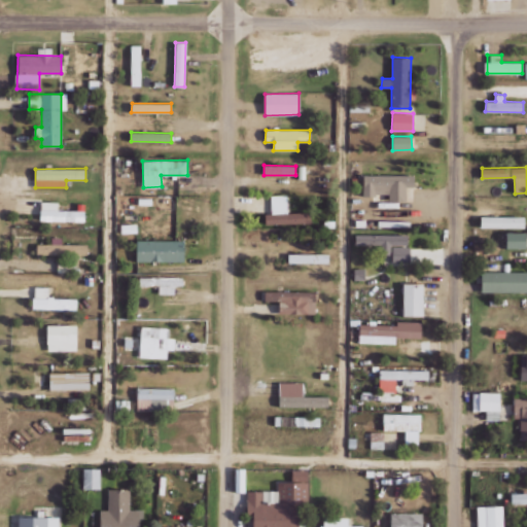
[(363,175),(364,196),(389,195),(389,201),(407,201),(406,186),(414,186),(414,174),(363,175)]
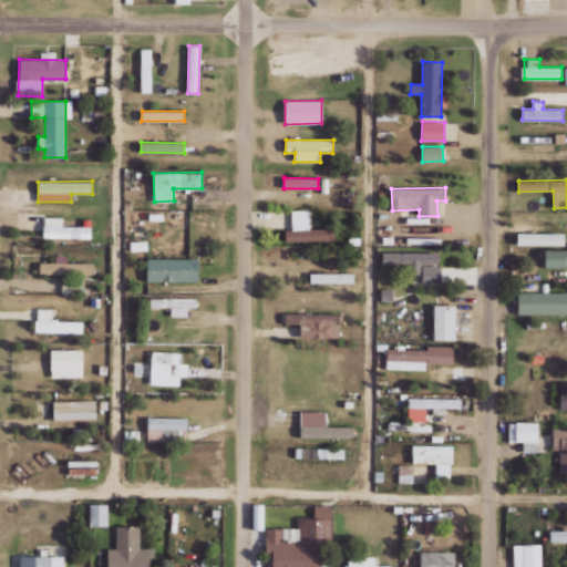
[(309,229),(309,209),(291,209),(292,230),(286,230),(286,241),(334,240),(334,228),(309,229)]
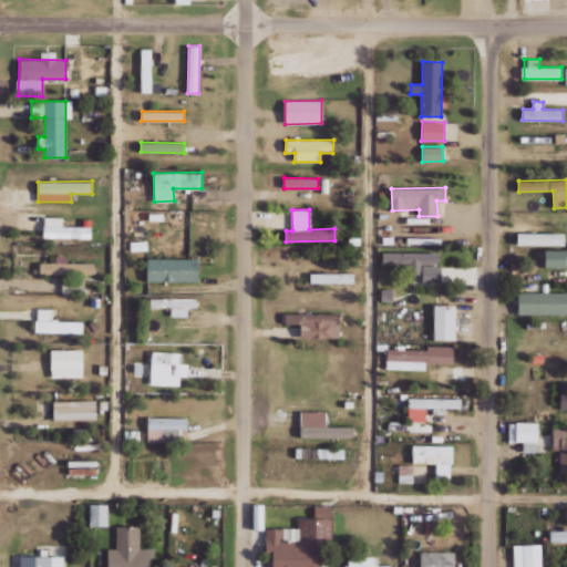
[(62,217),(44,217),(43,237),(91,238),(91,227),(62,226),(62,217)]
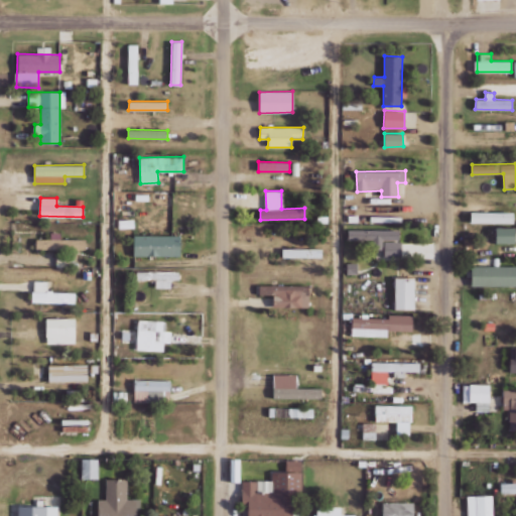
[(514,212),(471,212),(471,223),(513,223),(514,212)]
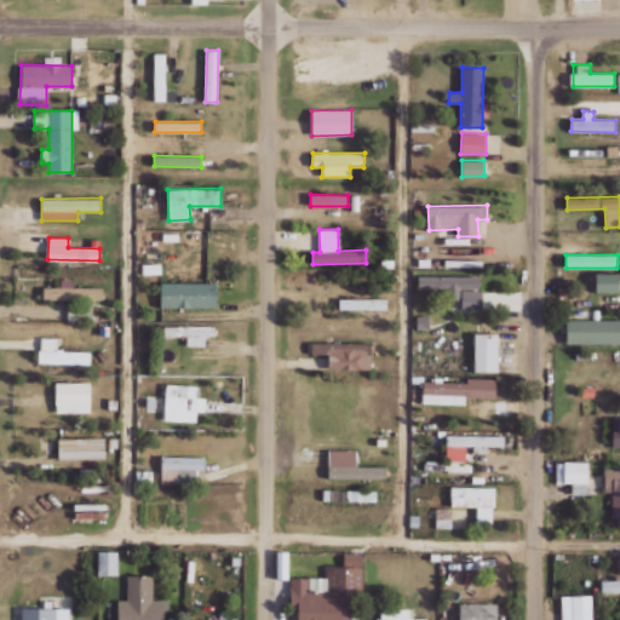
[(619,292),(619,273),(596,273),(596,292),(619,292)]
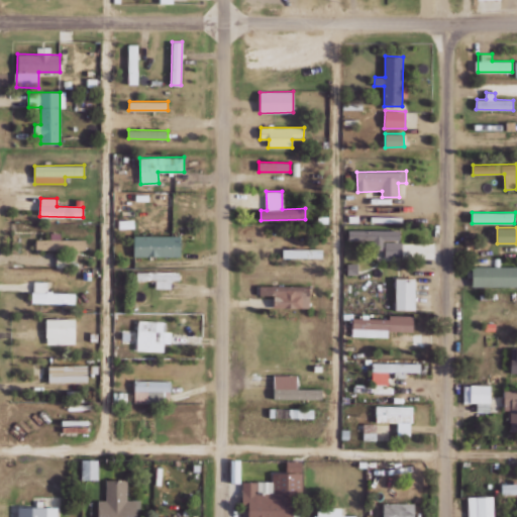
[(402,230),(349,229),(349,240),(374,240),(374,249),(384,249),(384,255),(401,256),(402,230)]
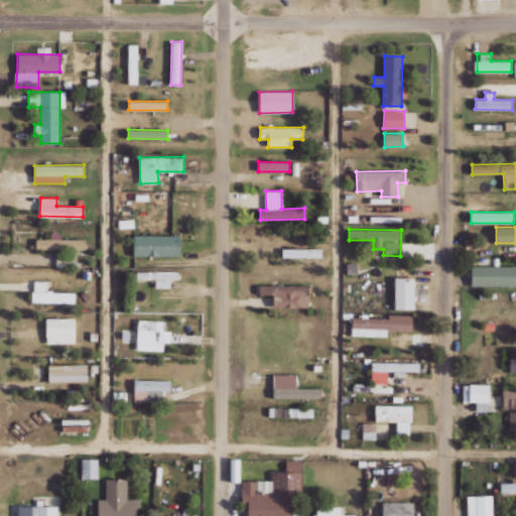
[(60,239),(60,233),(50,233),(50,239),(36,239),(36,250),(86,249),(86,239),(60,239)]
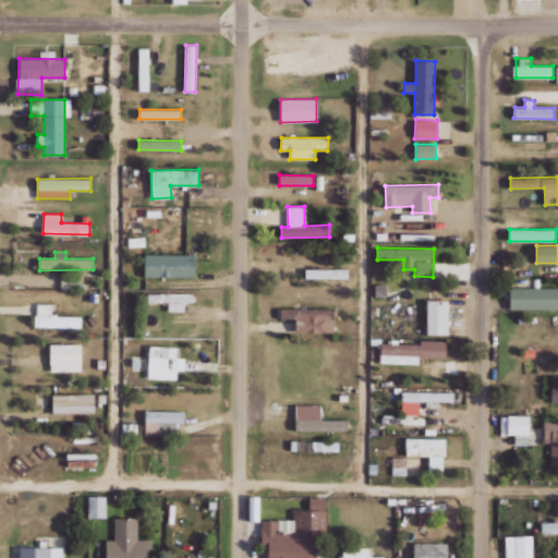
[(195,254),(144,254),(145,277),(195,276),(195,254)]
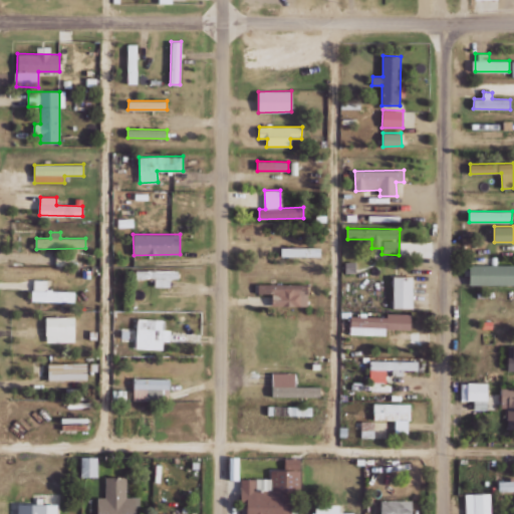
[(281,247),(281,256),(320,257),(320,248),(281,247)]
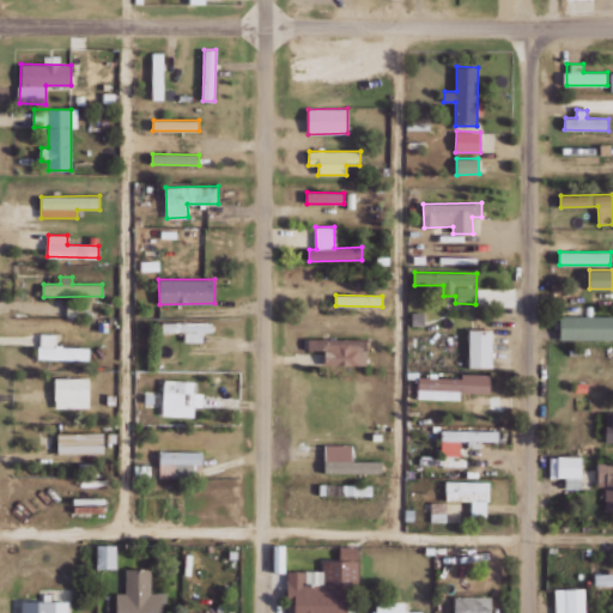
[(560,339),(612,340),(612,316),(560,315),(560,339)]
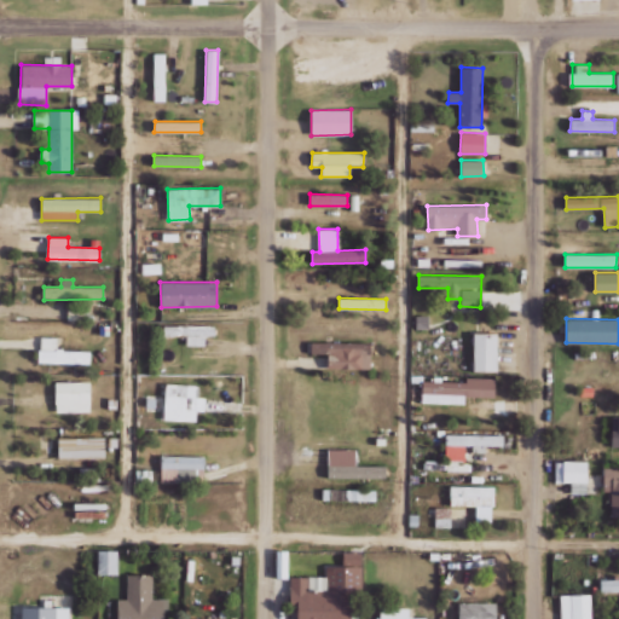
[(186,346),(206,345),(204,336),(215,336),(214,324),(163,325),(165,336),(186,335),(186,346)]
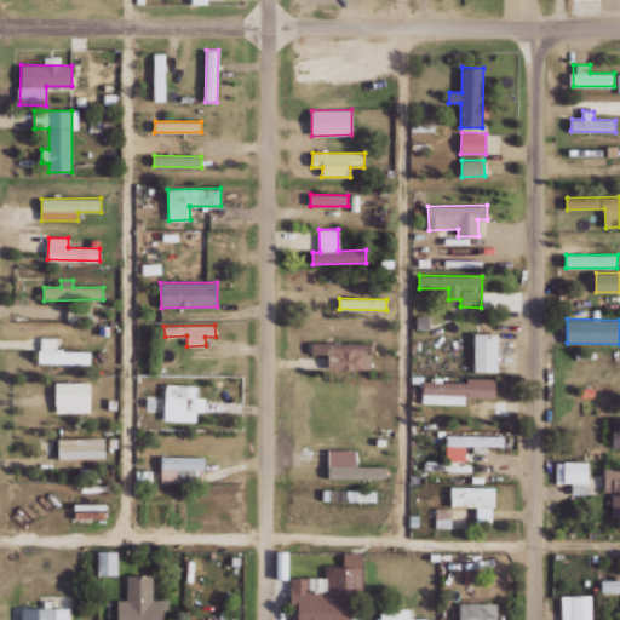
[(498,372),(499,333),(475,333),(475,372),(498,372)]
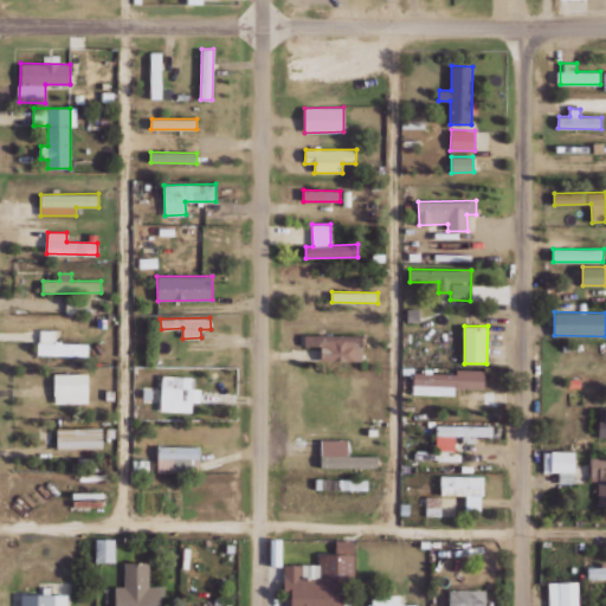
[(39,354),(86,355),(86,345),(56,343),(56,330),(39,329),(39,354)]
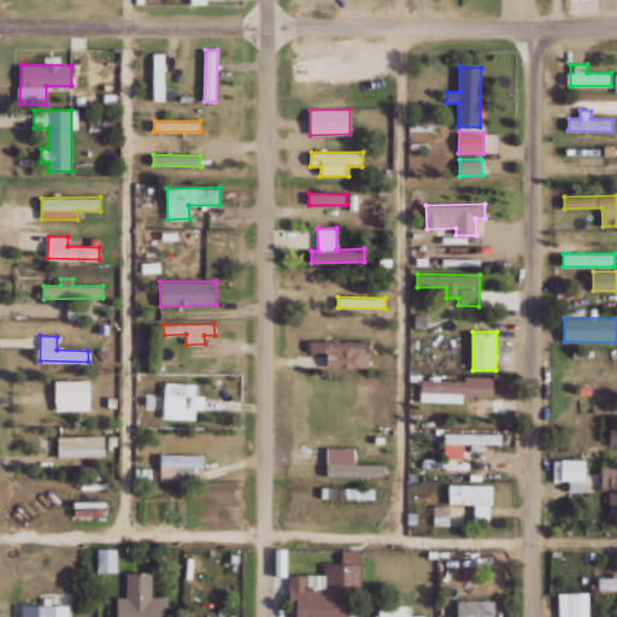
[(369,341),(310,341),(311,354),(330,354),(330,368),(370,368),(369,341)]
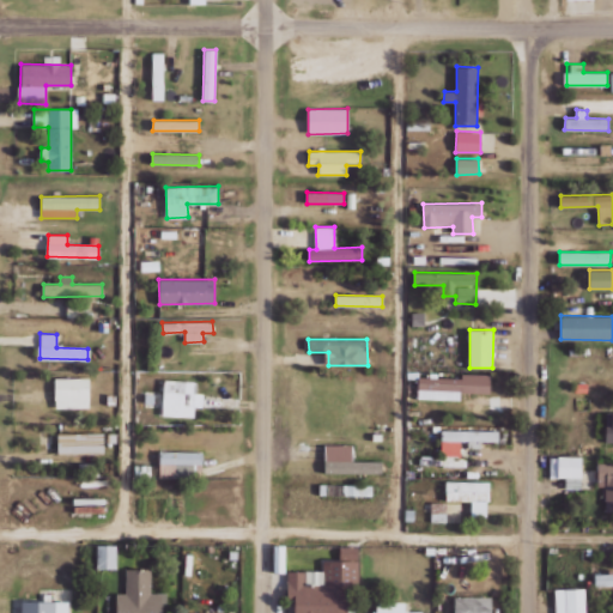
[(490,393),(491,374),(461,374),(461,378),(438,378),(438,372),(429,372),(429,378),(418,377),(417,399),(460,400),(461,393),(490,393)]
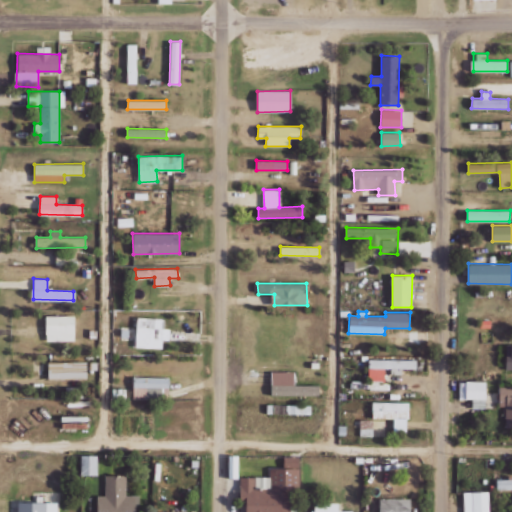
[(75,316),(46,315),(46,335),(74,336),(75,316)]
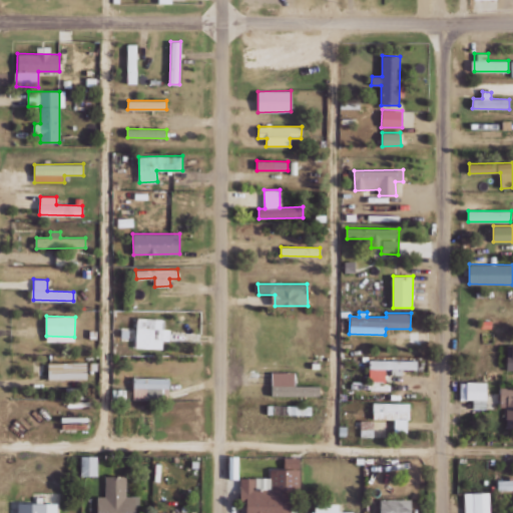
[(164,329),(164,319),(137,318),(136,348),(163,349),(163,340),(169,340),(169,329),(164,329)]
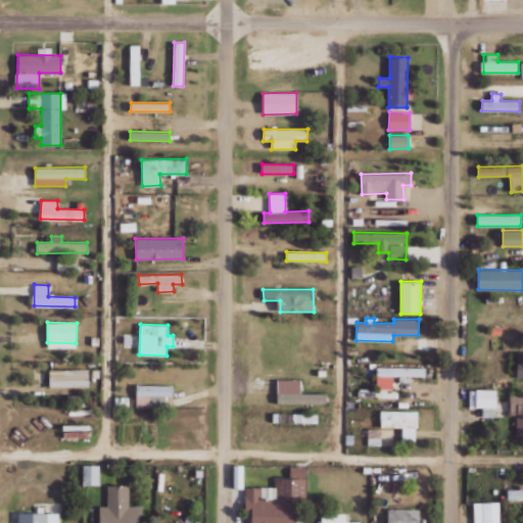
[(392,389),(393,376),(425,376),(425,367),(377,367),(376,388),(392,389)]
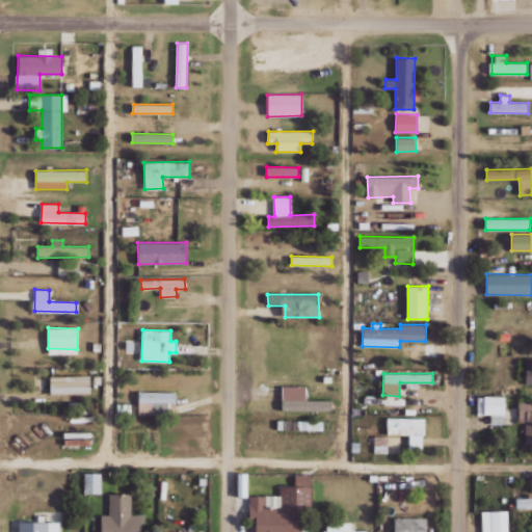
[(90,393),(89,375),(50,376),(50,394),(90,393)]
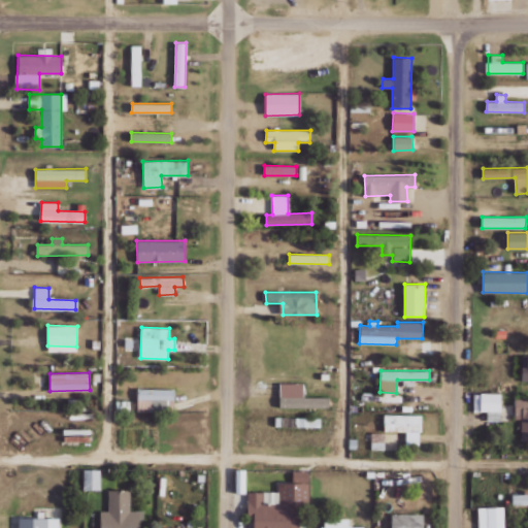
[(329,397),(303,397),(303,384),(281,384),(279,407),(329,407),(329,397)]
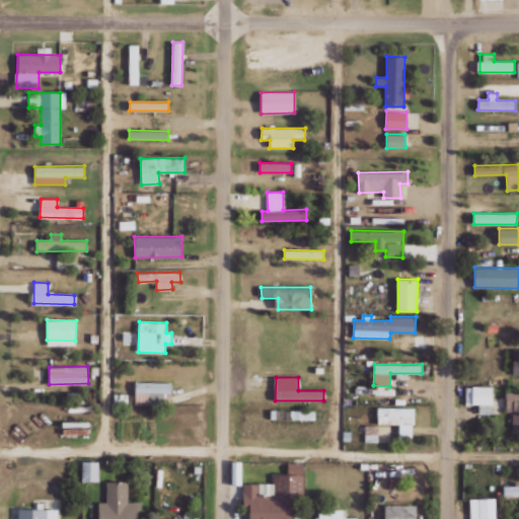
[(493,386),(465,386),(465,404),(492,405),(493,386)]
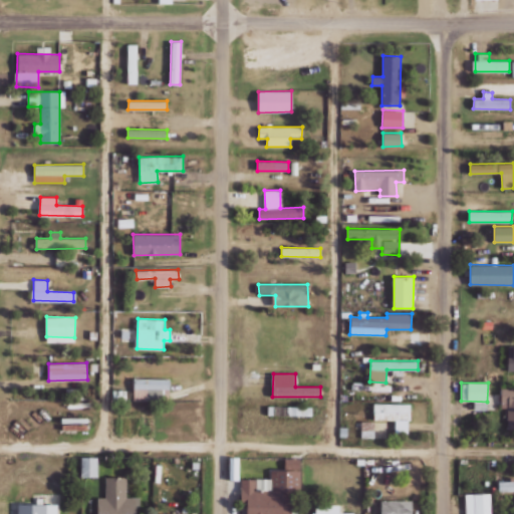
[(113,401),(126,401),(126,390),(113,390),(113,401)]
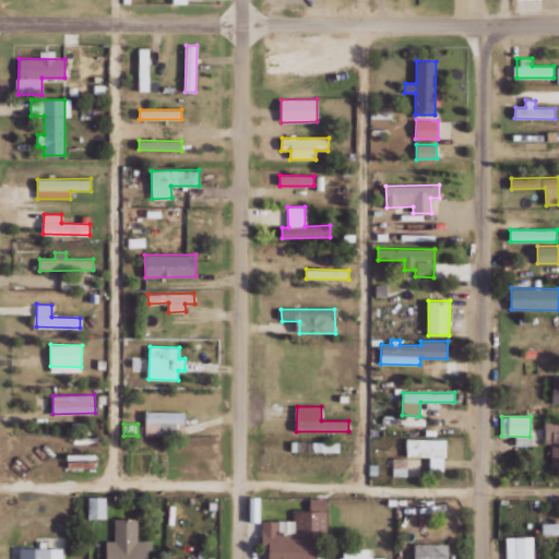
[(406,456),(429,456),(429,471),(445,471),(445,439),(407,438),(406,456)]
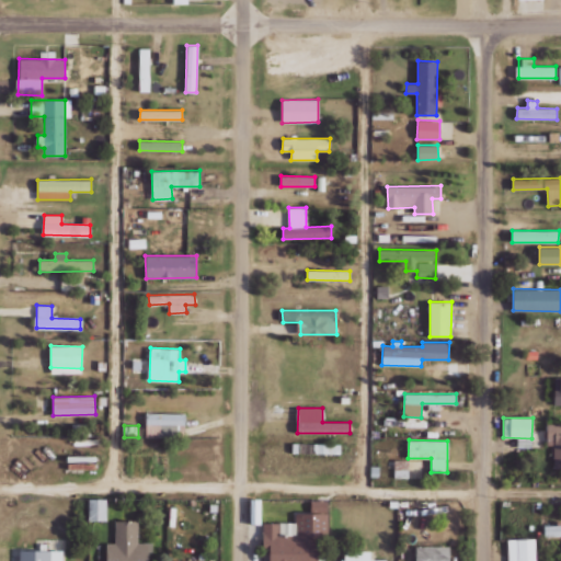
[(395,459),(395,477),(409,478),(409,459),(395,459)]
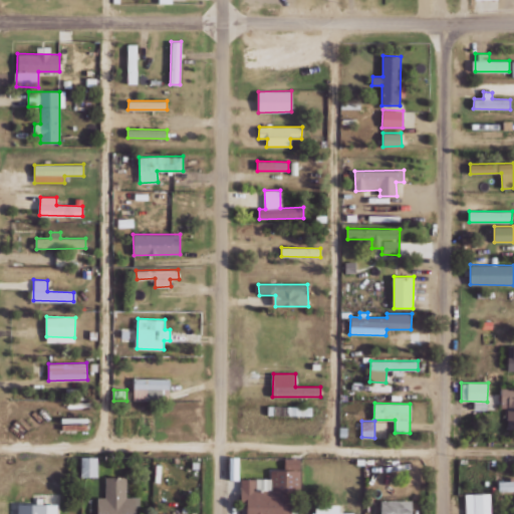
[(97,457),(81,457),(81,477),(97,477),(97,457)]
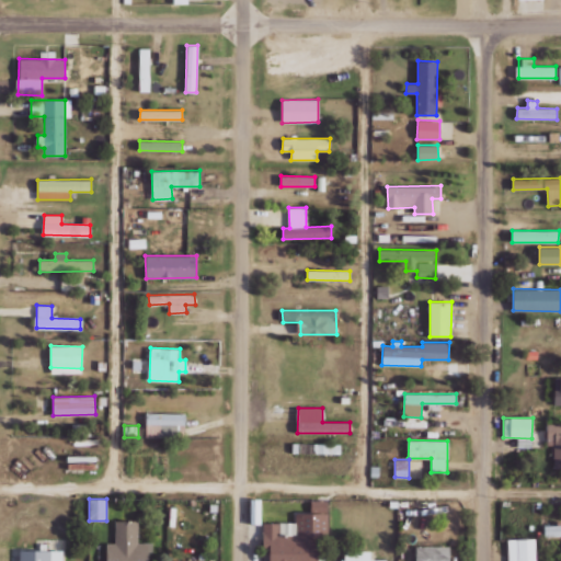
[(261,499),(251,499),(250,524),(261,524),(261,499)]
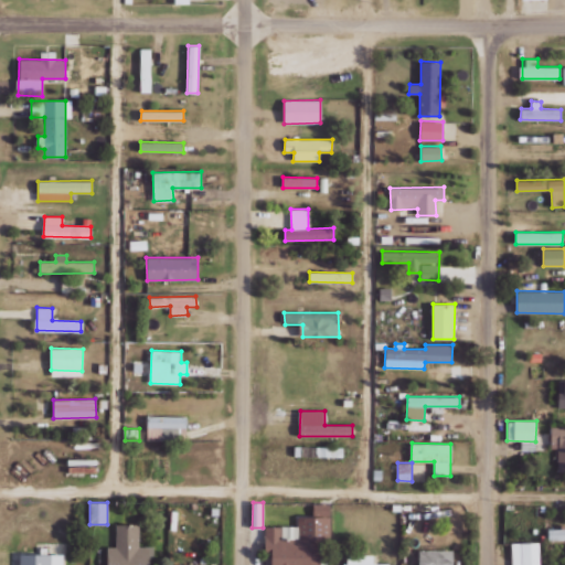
[(320,564),(320,540),(330,540),(330,503),(313,503),(313,518),(298,518),(298,526),(265,526),(265,557),(272,556),(270,564),(320,564)]
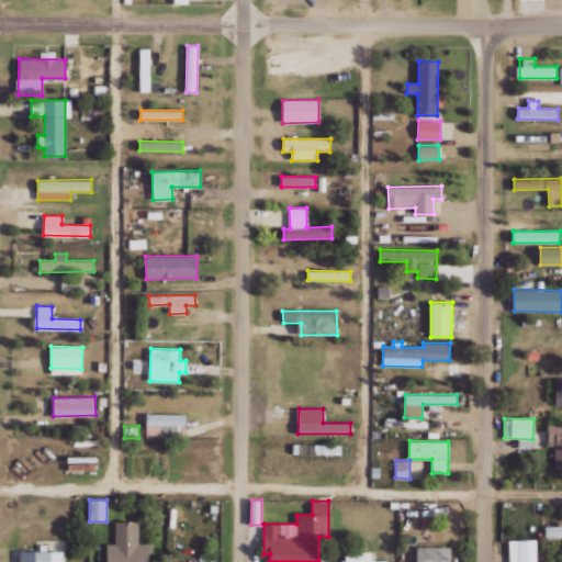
[(149,561),(150,543),(138,543),(138,521),(115,521),(115,544),(107,544),(107,561),(149,561)]
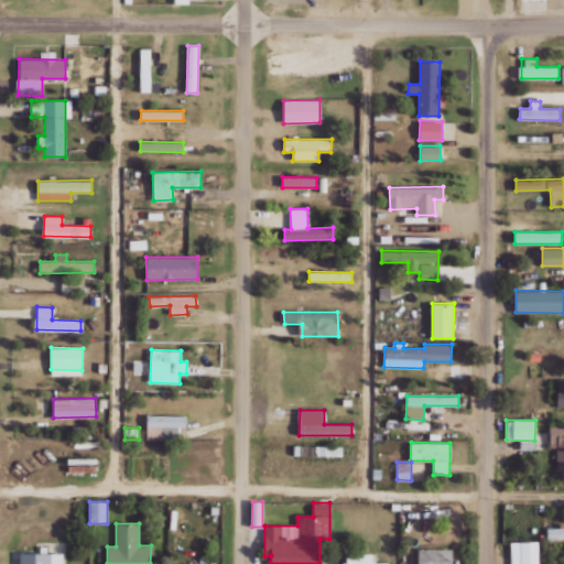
[(539,563),(539,541),(510,542),(510,563),(539,563)]
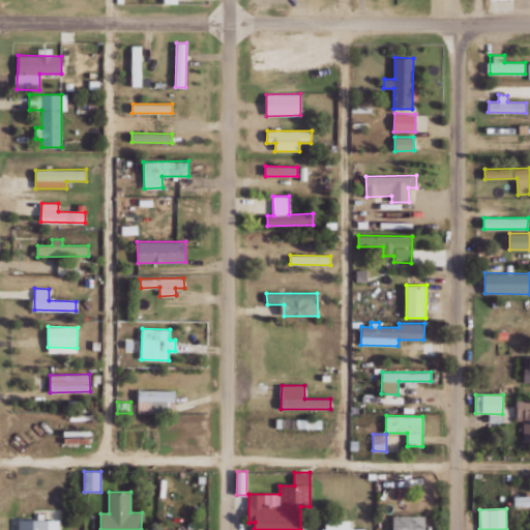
[(423,529),(424,516),(392,516),(391,529),(423,529)]
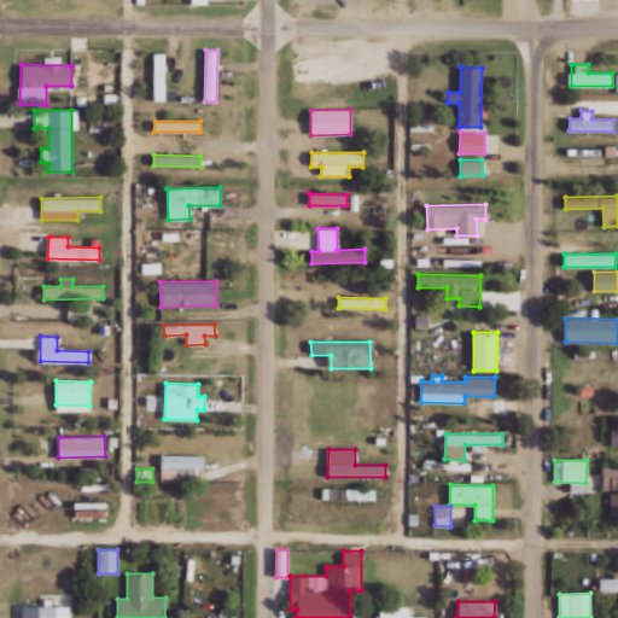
[(69,617),(70,607),(22,606),(22,617),(69,617)]
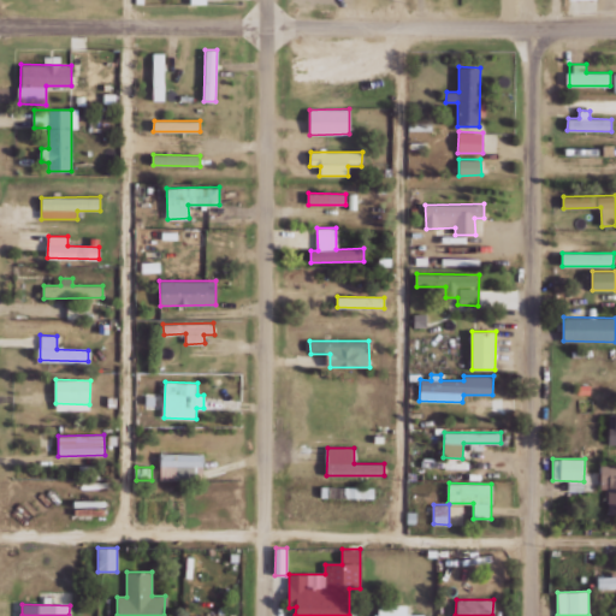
[(410,604),(375,604),(375,615),(425,615),(410,615),(410,604)]
